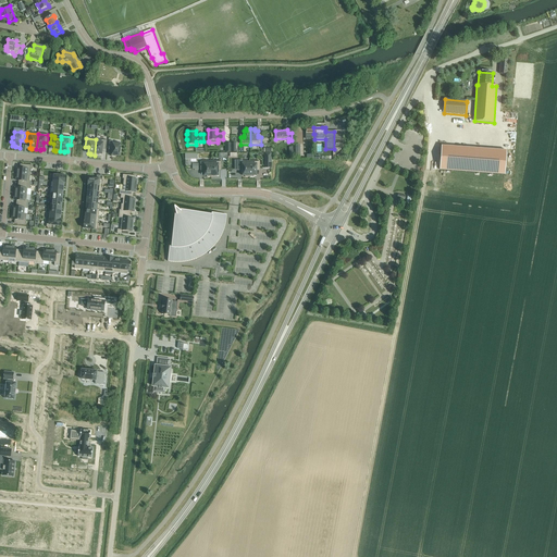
[(107,140),(96,139),(95,156),(99,156),(99,155),(102,155),(102,148),(106,148),(107,140)]
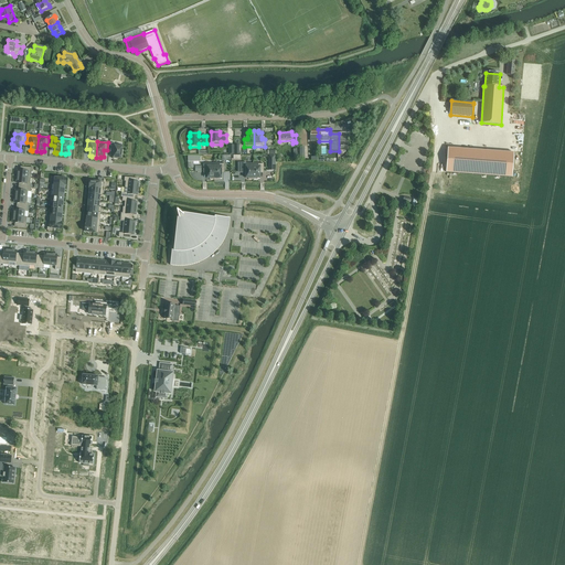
[(113,159),(117,160),(118,158),(121,159),(121,155),(123,156),(123,150),(121,150),(123,146),(115,145),(115,144),(112,144),(110,151),(114,151),(113,159)]
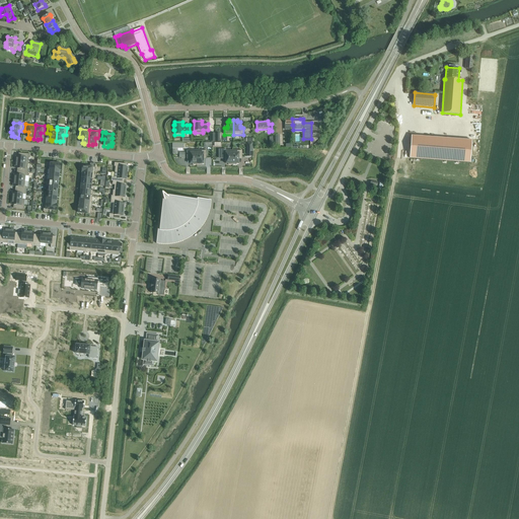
[(412,136),(410,159),(470,163),(472,141),(412,136)]
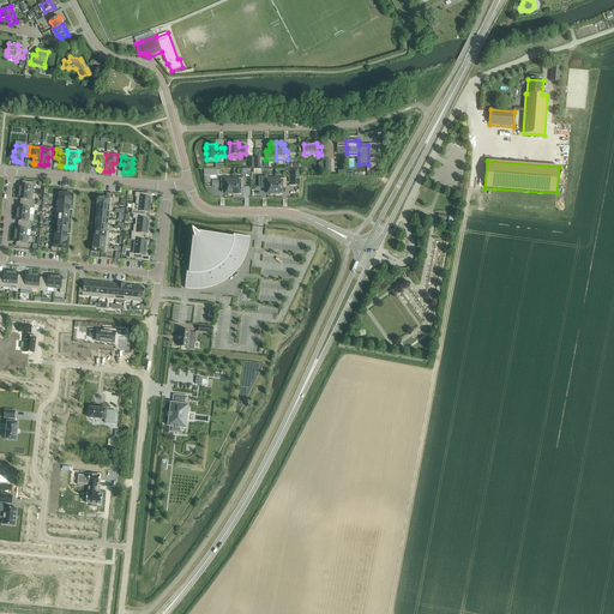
[(217,170),(204,170),(204,176),(204,182),(210,182),(210,176),(217,176),(217,170)]
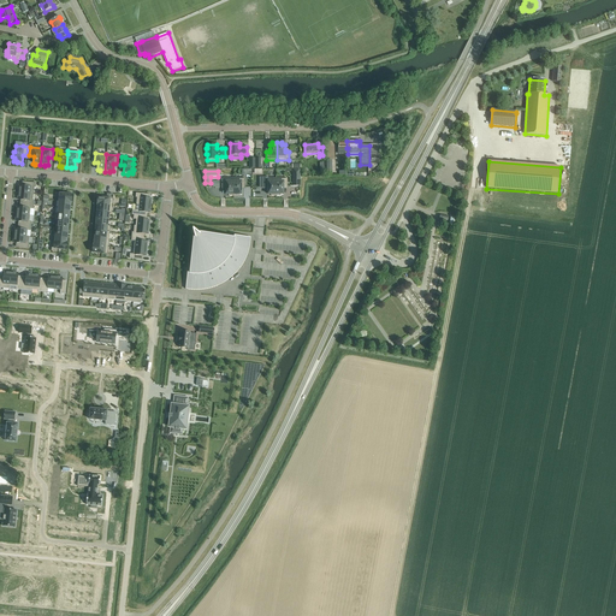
[(234,179),(221,179),(221,189),(226,189),(225,195),(229,195),(229,196),(234,196),(234,179)]
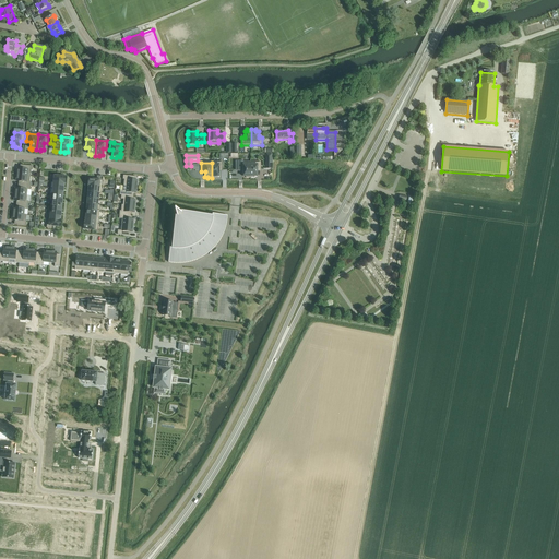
[(222,163),(212,163),(212,178),(216,178),(216,177),(219,177),(219,171),(222,171),(222,163)]
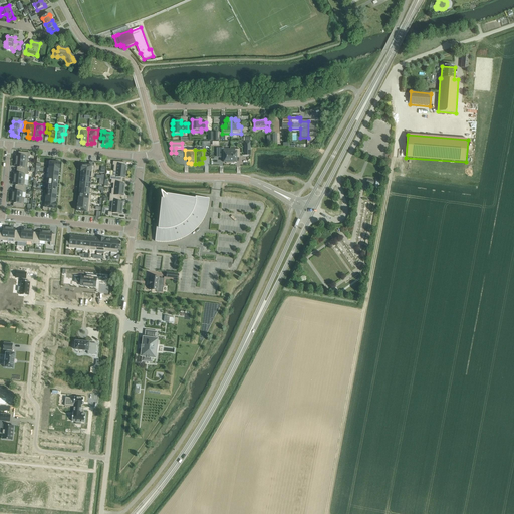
[(230,164),(230,150),(220,150),(220,157),(224,157),(224,158),(224,163),(226,163),(226,164),(230,164)]
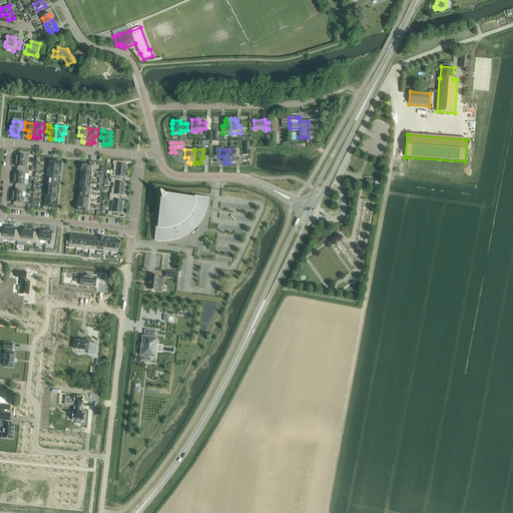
[(239,149),(229,149),(229,163),(233,163),(233,162),(236,162),(236,157),(236,156),(239,156),(239,149)]
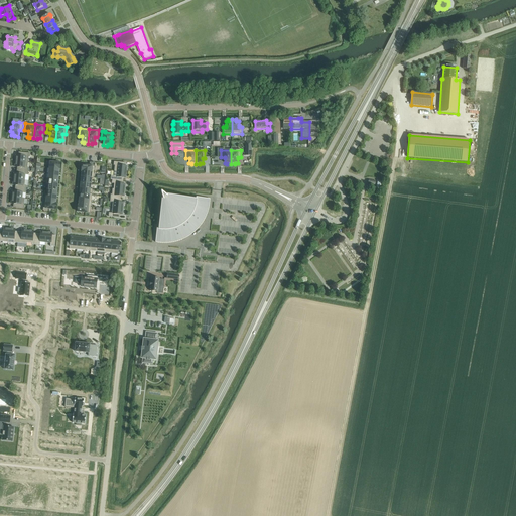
[(16,155),(15,161),(28,162),(28,157),(29,157),(30,153),(19,152),(18,156),(16,155)]
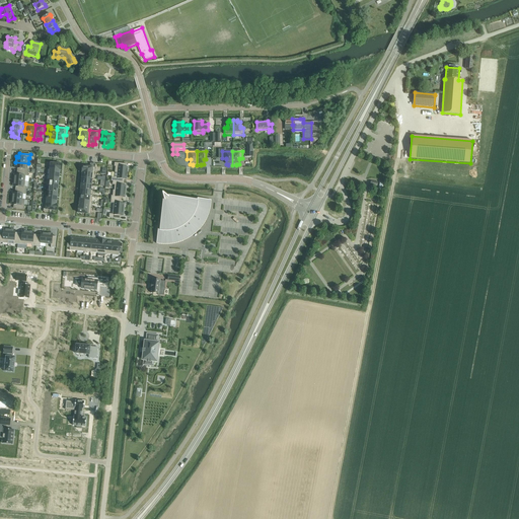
[(15,162),(15,168),(17,168),(17,171),(28,173),(28,169),(27,169),(28,163),(15,162)]
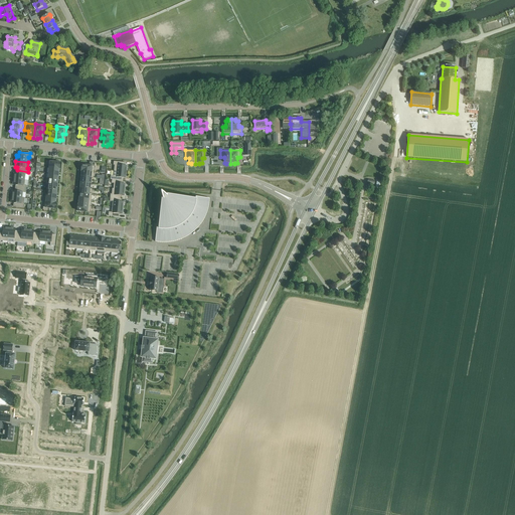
[(114,162),(114,166),(115,166),(114,171),(127,172),(127,166),(125,166),(125,163),(114,162)]
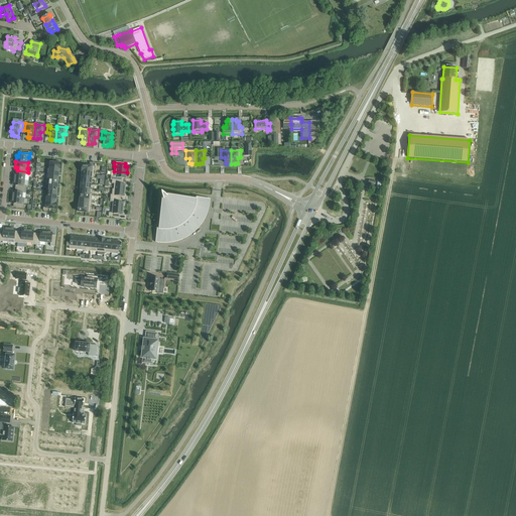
[(14,173),(13,179),(25,180),(25,175),(28,175),(28,172),(17,170),(16,174),(14,173)]
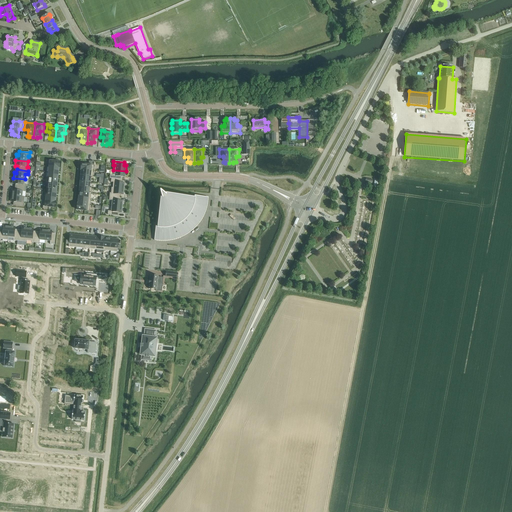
[(110,175),(109,179),(111,179),(122,180),(123,177),(125,177),(126,171),(113,170),(113,175),(110,175)]
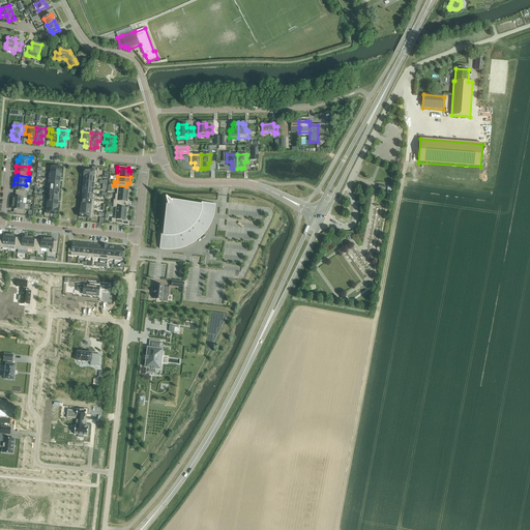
[(13,184),(13,190),(16,190),(16,194),(27,195),(28,192),(25,192),(26,185),(13,184)]
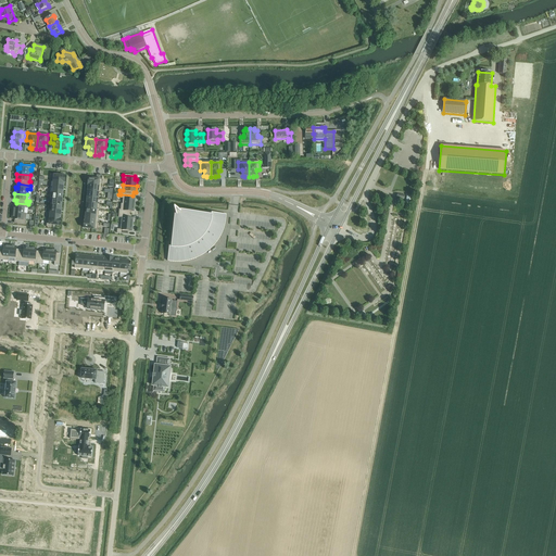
[(121,194),(121,198),(123,199),(123,204),(135,205),(135,199),(133,199),(133,196),(121,194)]
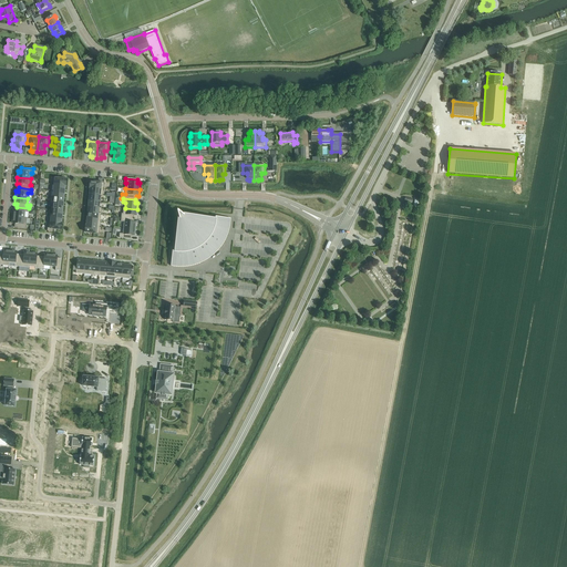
[(13,210),(13,217),(24,218),(24,213),(29,213),(29,208),(17,207),(17,210),(13,210)]
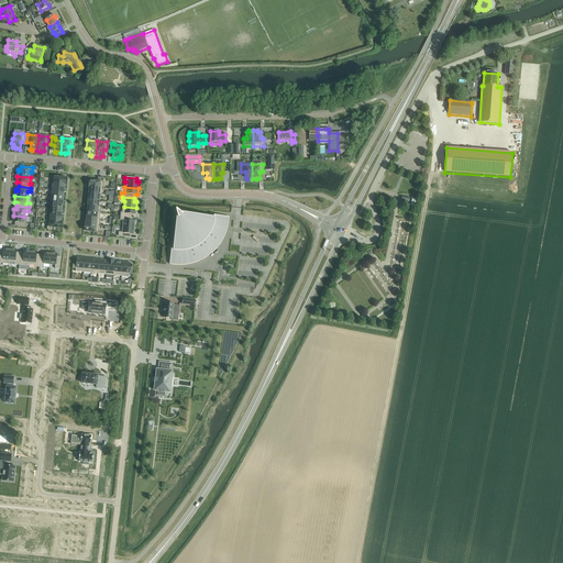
[(121,212),(120,217),(133,218),(133,214),(135,214),(136,208),(124,207),(122,207),(122,212),(121,212)]
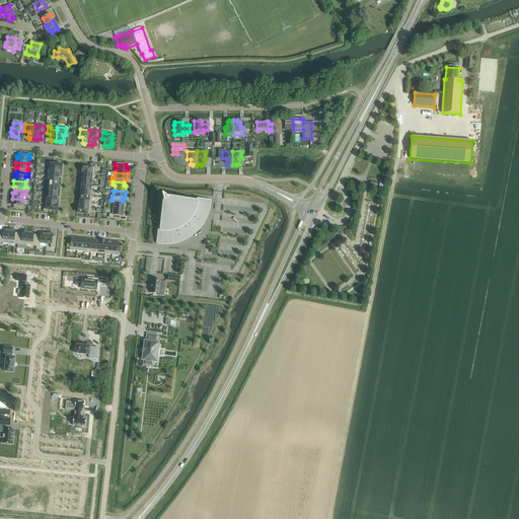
[(158,230),(156,244),(160,244),(166,244),(172,244),(178,243),(183,241),(189,238),(194,235),(199,231),(203,226),(206,221),(208,216),(210,210),(211,205),(211,201),(198,199),(198,201),(168,197),(168,199),(162,195),(162,196),(164,202),(163,201),(159,230),(158,230)]
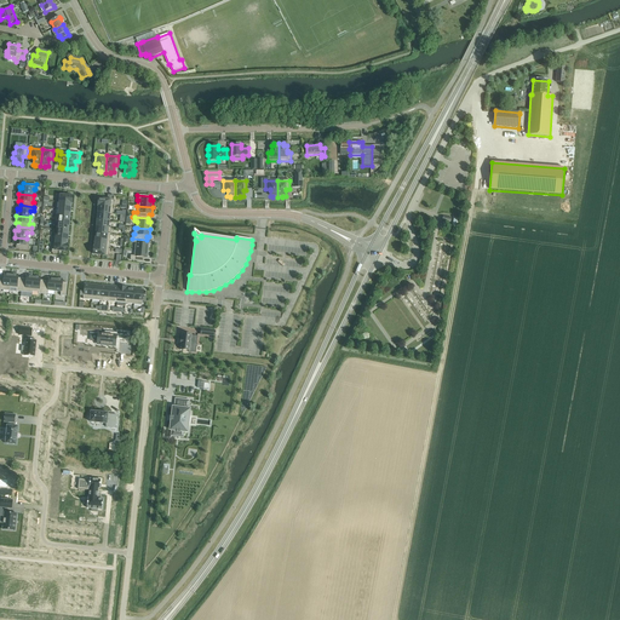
[(15,237),(13,245),(16,245),(16,248),(29,251),(30,246),(29,246),(29,239),(27,239),(15,237)]
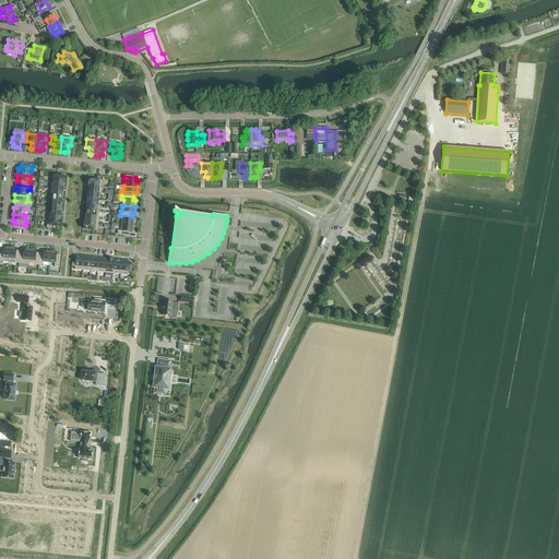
[(119,215),(119,218),(123,219),(122,225),(133,226),(134,219),(131,219),(132,216),(119,215)]
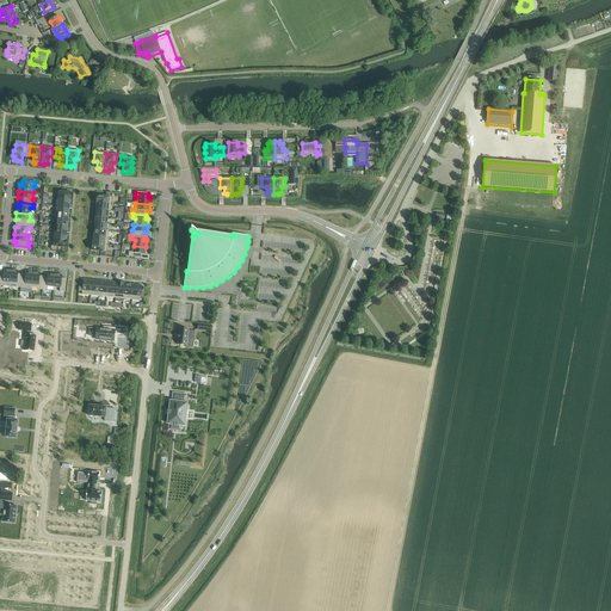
[(55,247),(66,248),(67,241),(53,240),(51,250),(55,250),(55,247)]
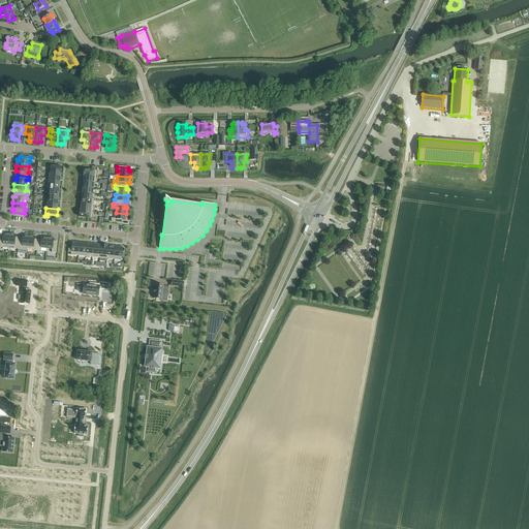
[(112,218),(111,222),(123,223),(123,220),(125,220),(126,214),(116,213),(115,218),(112,218)]
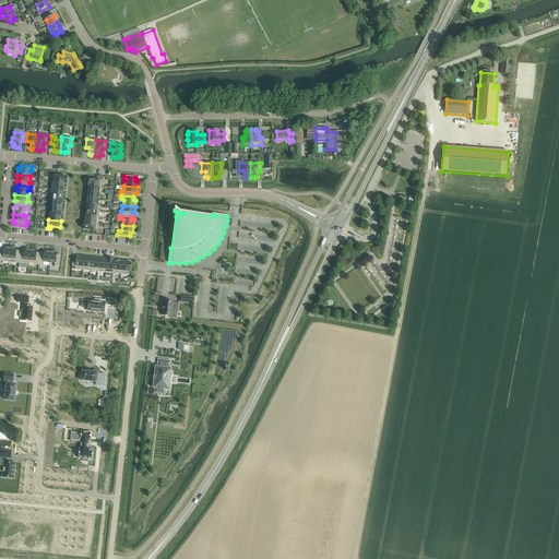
[(0,261),(9,262),(9,260),(10,259),(11,247),(3,247),(3,250),(0,249),(0,261)]
